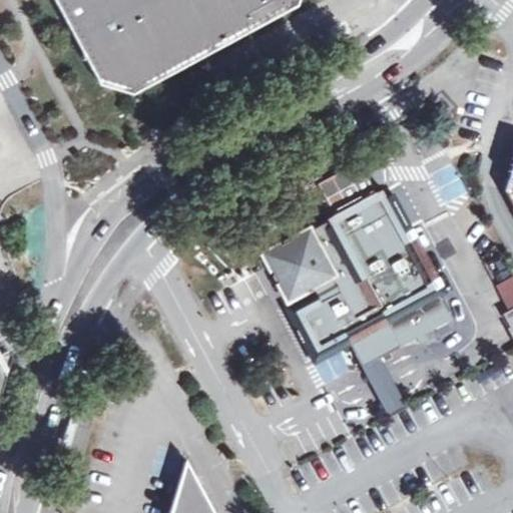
[(136,94),(243,36),(223,0),(55,0),(101,84),(136,94)]
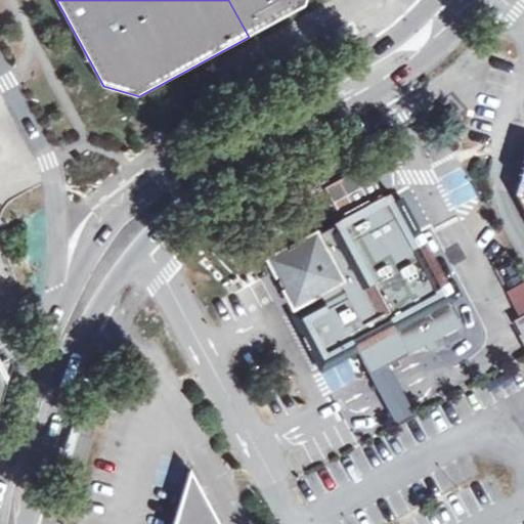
[(228,0),(249,37),(306,4),(307,0),(228,0)]
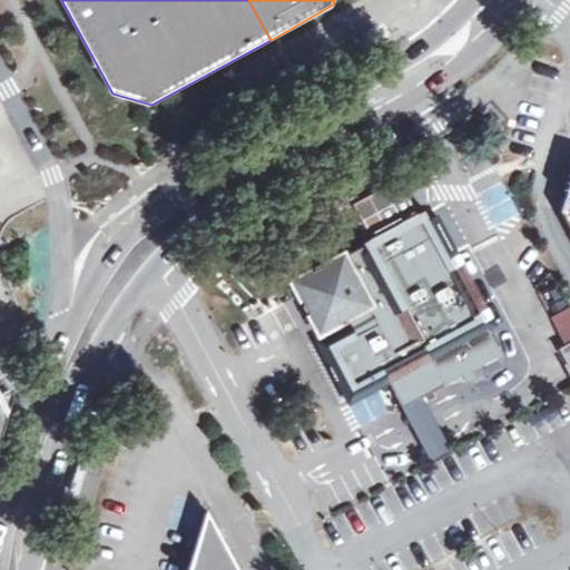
[(498,121),(488,127),(498,147),(509,141),(498,121)]
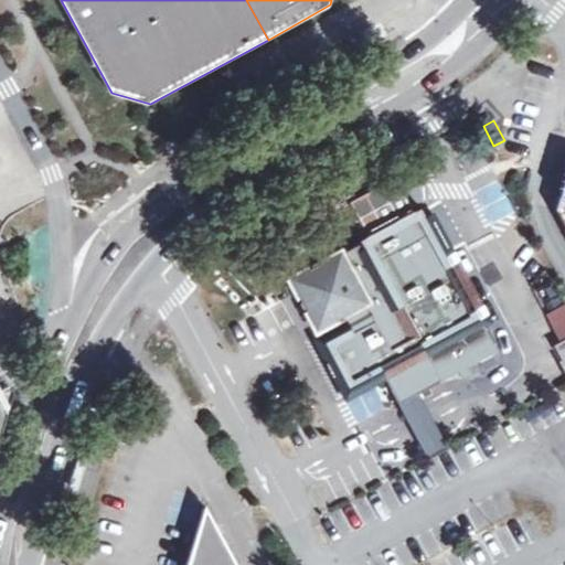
[(564,177),(555,209),(564,226),(564,177)]
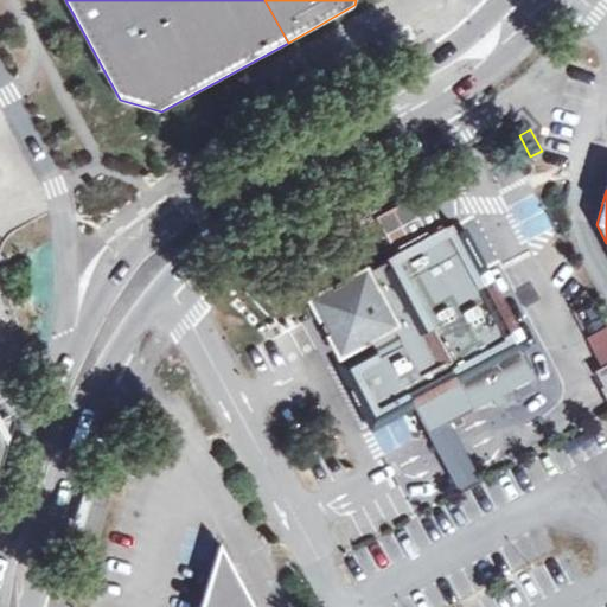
[(426,192),(376,215),(389,244),(439,222),(426,192)]
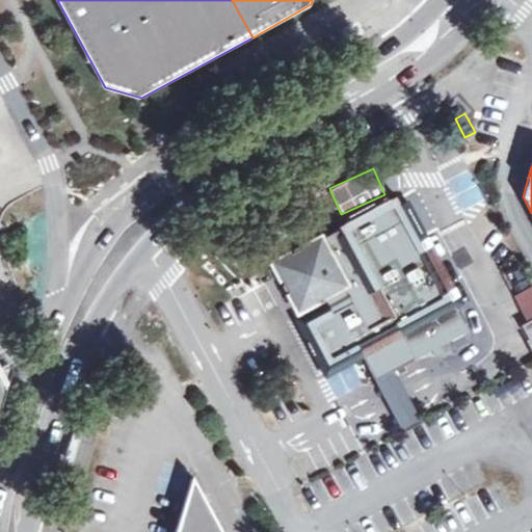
[(467,209),(483,200),(469,173),(452,182),(467,209)]
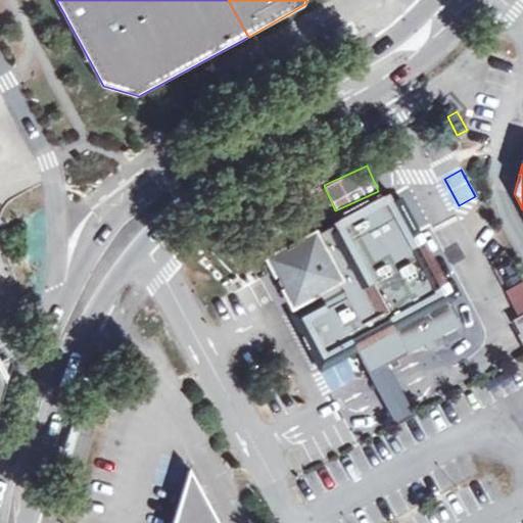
[(284,288),(322,361),(352,344),(367,375),(386,366),(395,361),(391,354),(405,347),(408,354),(424,346),(426,351),(437,351),(432,341),(460,327),(408,226),(390,193),(335,223),(336,225),(326,230),(317,234),(317,233),(269,257),(284,288)]
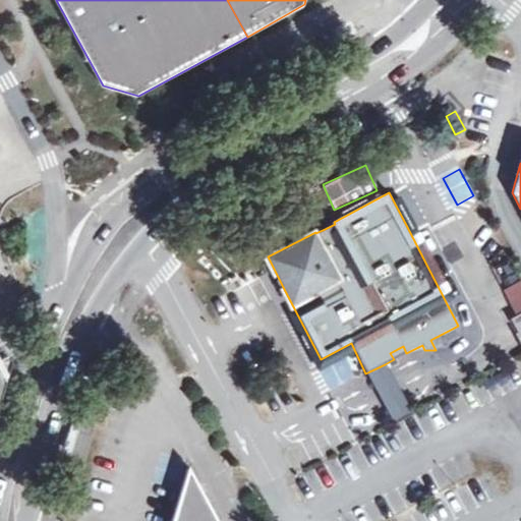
[(520,339),(520,296),(512,302),(518,313),(512,317),(519,331),(517,332),(520,339)]
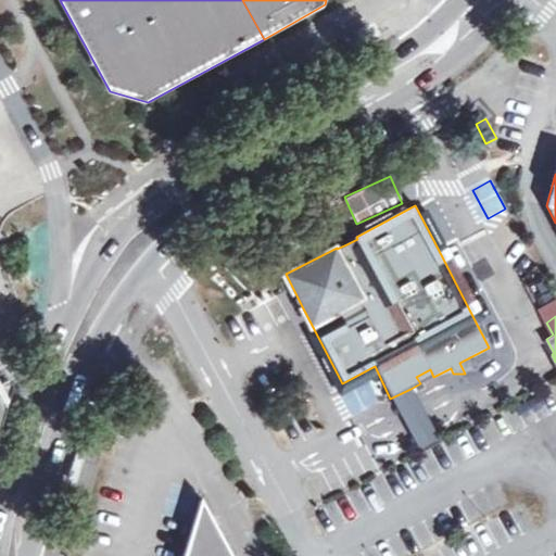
[(416,377),(420,383),(433,377),(430,369),(416,377)]
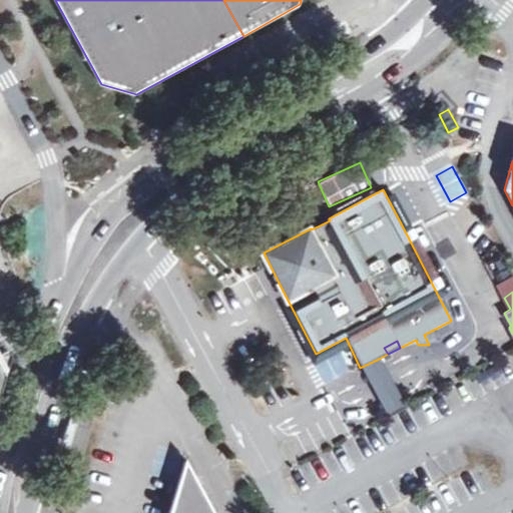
[(322,381),(349,376),(345,355),(318,360),(322,381)]
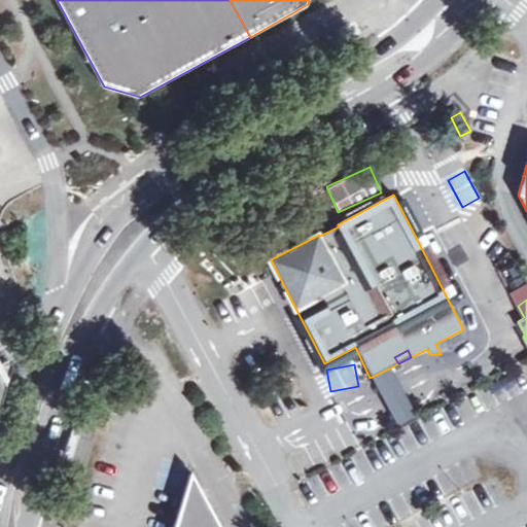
[(415,421),(389,369),(370,378),(395,431),(415,421)]
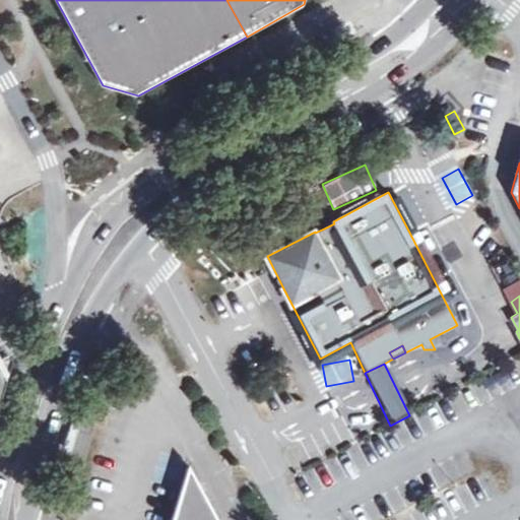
[(65,447),(74,450),(87,402),(78,400),(65,447)]
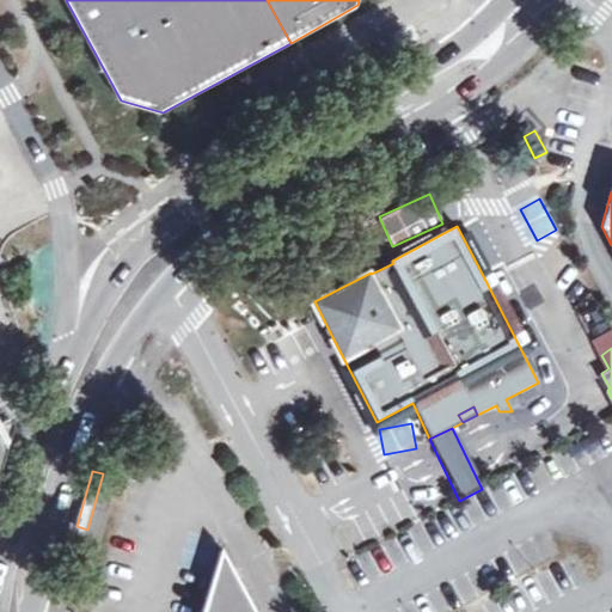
[(225,576),(236,571),(224,546),(213,582),(225,576)]
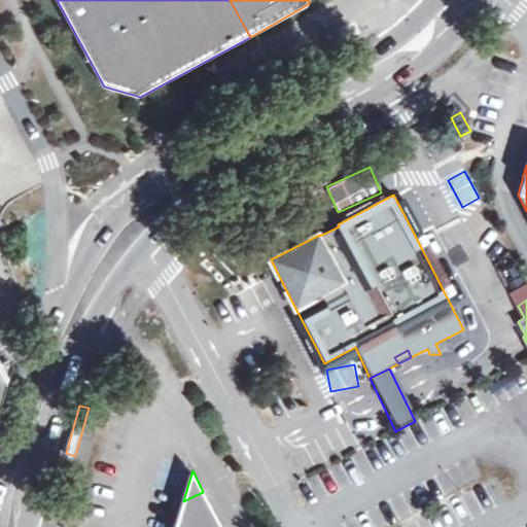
[(221,526),(203,492),(194,496),(183,501),(176,526),(221,526)]
